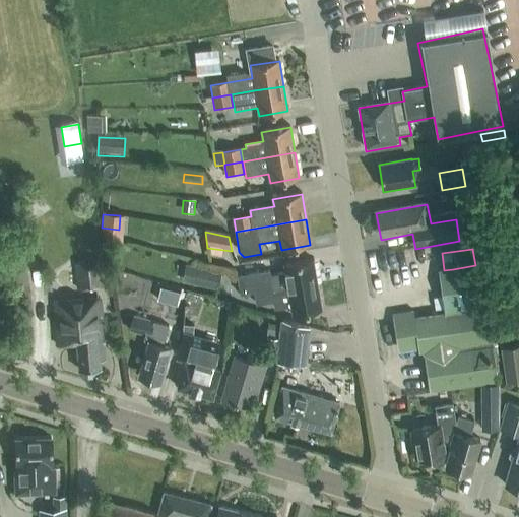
[(284,266),(285,274),(271,276),(270,271),(237,277),(241,297),(255,294),(271,291),(272,294),(317,286),(313,261),(284,266)]
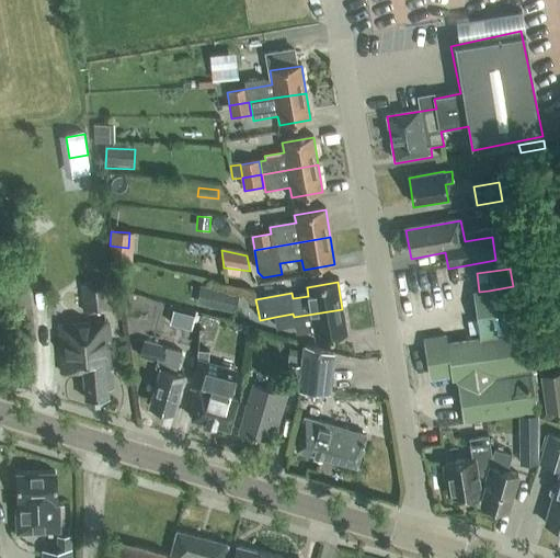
[(84,316),(111,314),(110,285),(83,287),(84,316)]
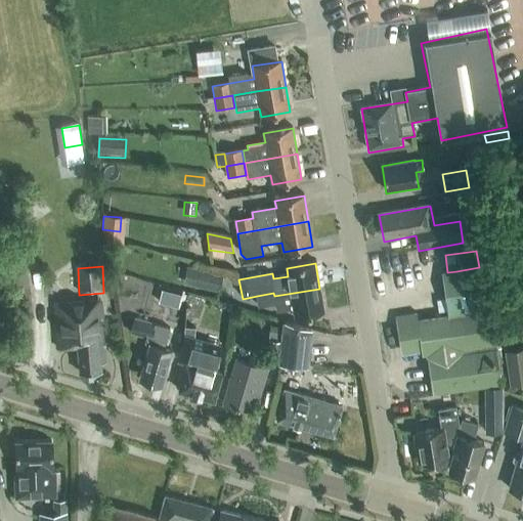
[(429,356),(435,395),(480,388),(484,410),(485,410),(506,408),(500,384),(504,384),(491,310),(486,311),(479,267),(456,271),(447,272),(443,273),(450,315),(417,321),(416,315),(395,319),(400,351),(422,347),(424,357),(429,356)]
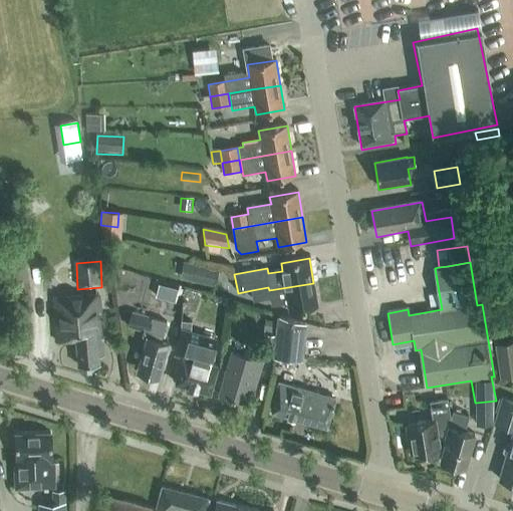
[(191,282),(212,287),(216,271),(195,265),(191,282)]
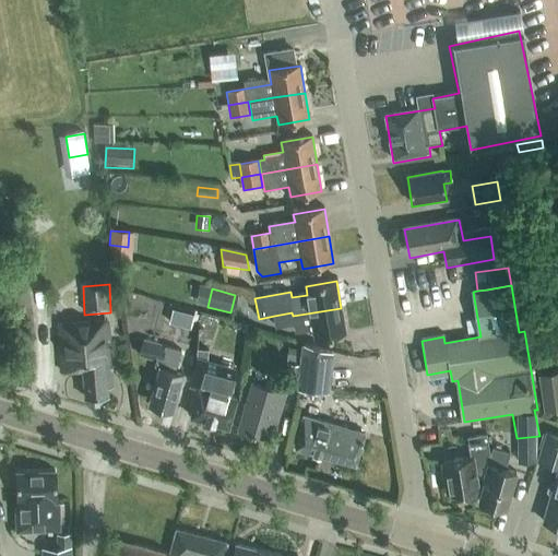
[(346,334),(341,308),(293,316),(292,312),(274,316),(276,329),(295,326),(296,334),(313,331),(315,340),(346,334)]
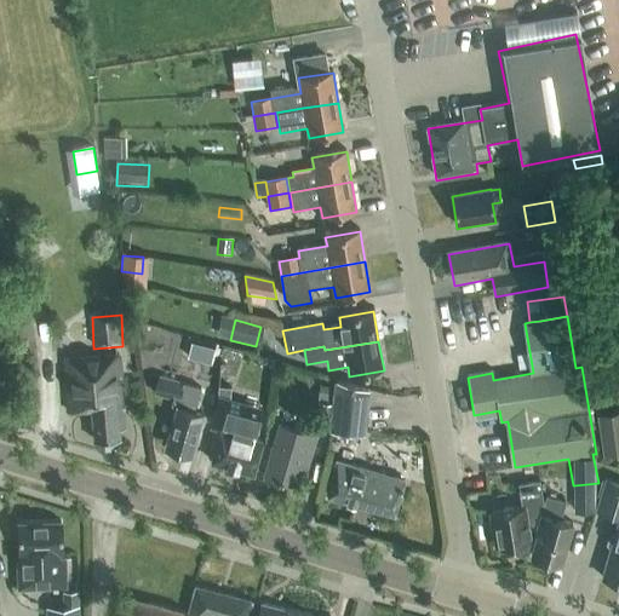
[(119,360),(63,363),(68,415),(91,414),(93,445),(119,443),(119,433),(125,432),(122,412),(121,412),(120,408),(124,408),(119,360)]
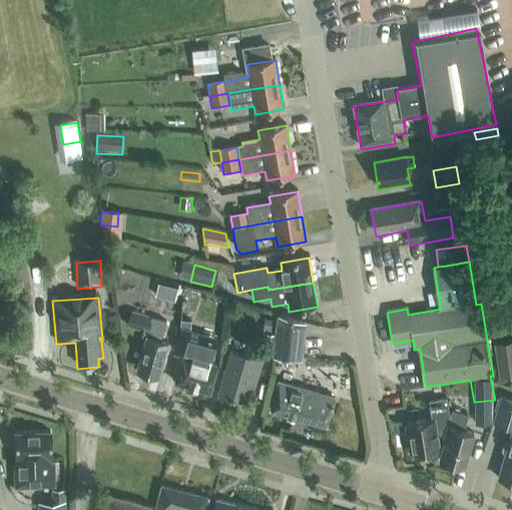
[(167,356),(170,345),(161,343),(166,323),(132,314),(128,327),(143,332),(141,338),(146,339),(136,373),(158,379),(164,357),(167,356)]
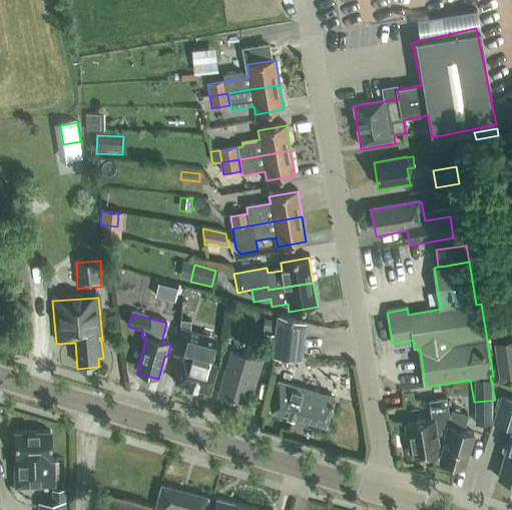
[(303,362),(307,325),(296,321),(280,316),(278,336),(276,357),(278,358),(277,359),(303,362)]
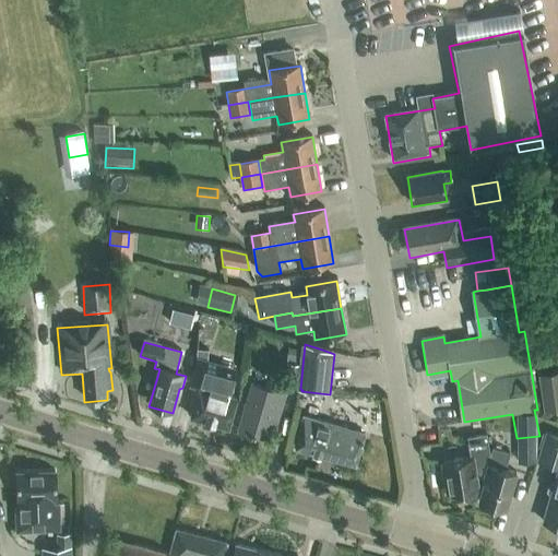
[(289,350),(288,365),(298,366),(303,366),(304,351),(289,350)]
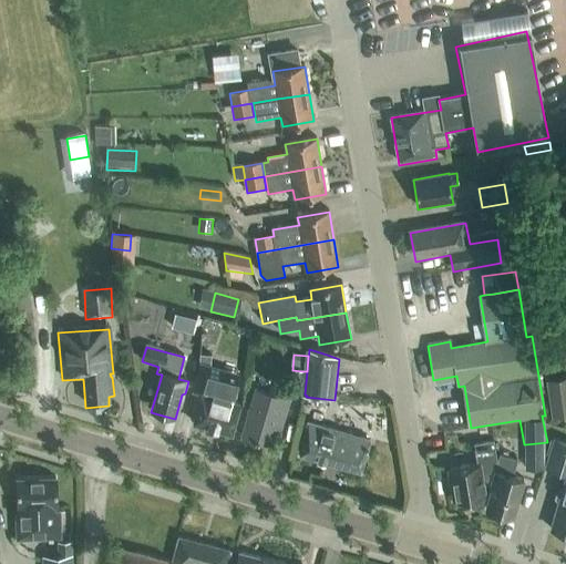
[(305,395),(307,371),(302,371),(292,370),(291,393),(305,395)]
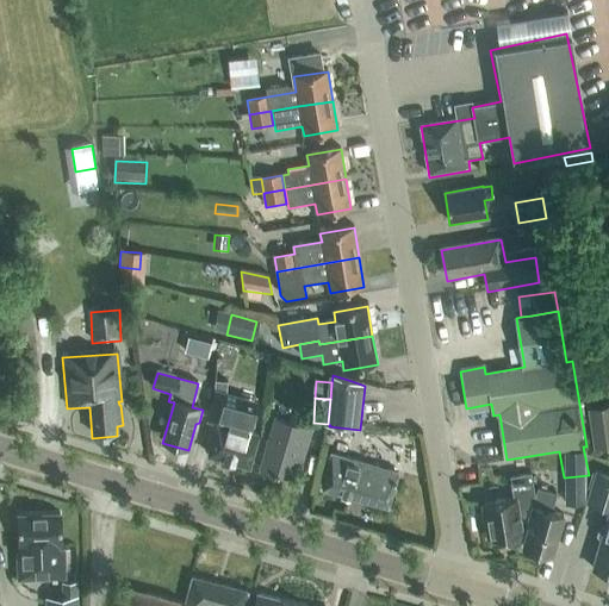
[(249,468),(259,436),(248,433),(254,411),(215,399),(207,420),(218,424),(209,456),(249,468)]
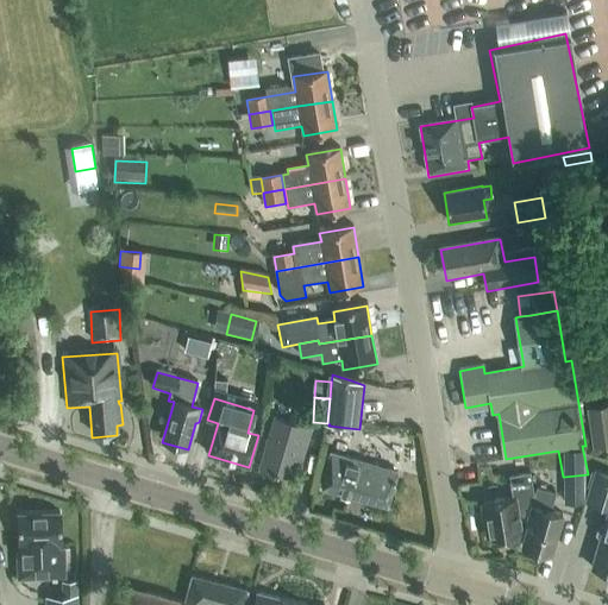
[(607,407),(588,410),(594,452),(607,448),(607,407)]
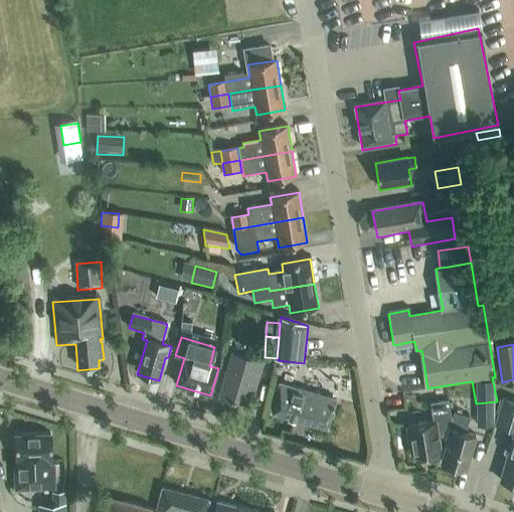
[(255,388),(263,362),(232,353),(219,397),(246,405),(251,387),(255,388)]
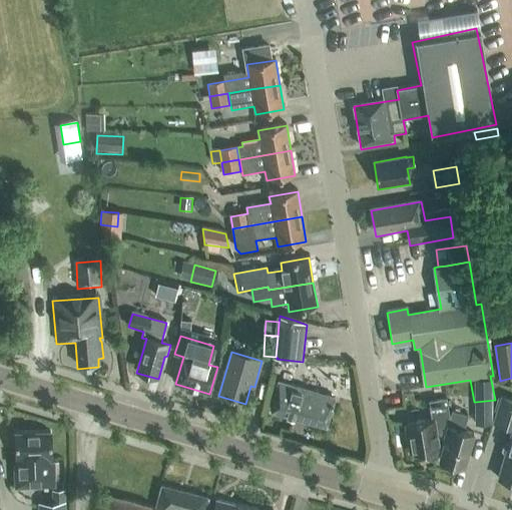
[(327,428),(335,399),(319,395),(320,390),(316,389),(319,380),(308,377),(304,390),(279,383),(271,411),(327,428)]
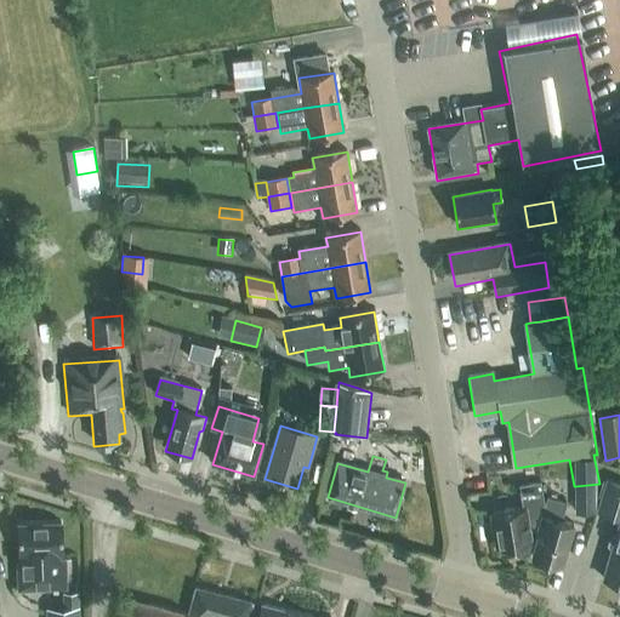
[(619,485),(608,483),(598,514),(619,520),(619,485)]
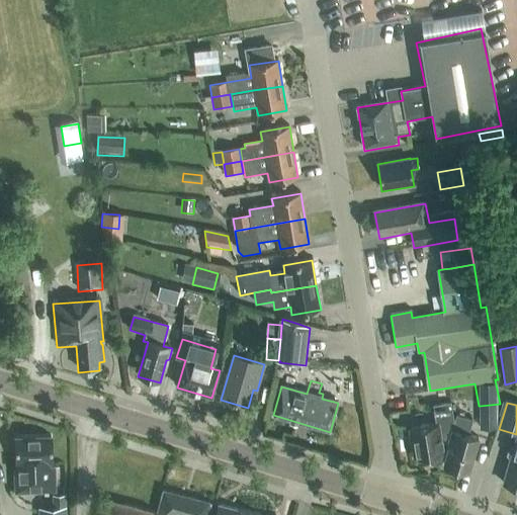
[(454,424),(455,421),(452,405),(435,408),(438,426),(412,431),(417,458),(440,465),(443,455),(442,451),(444,451),(446,445),(447,445),(453,424),(454,424)]
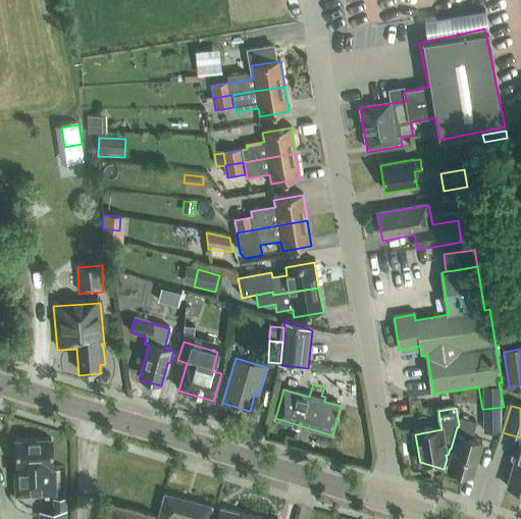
[(501,433),(501,411),(484,411),(484,433),(501,433)]
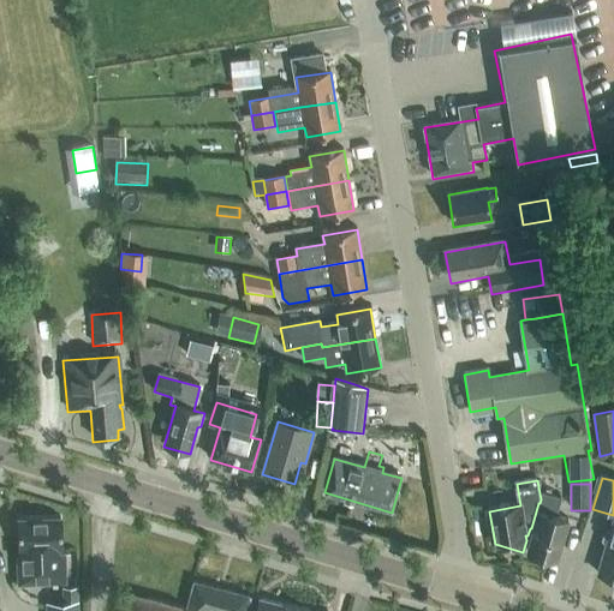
[(559,563),(571,522),(549,515),(550,510),(558,513),(561,499),(544,495),(537,517),(541,519),(530,555),(559,563)]
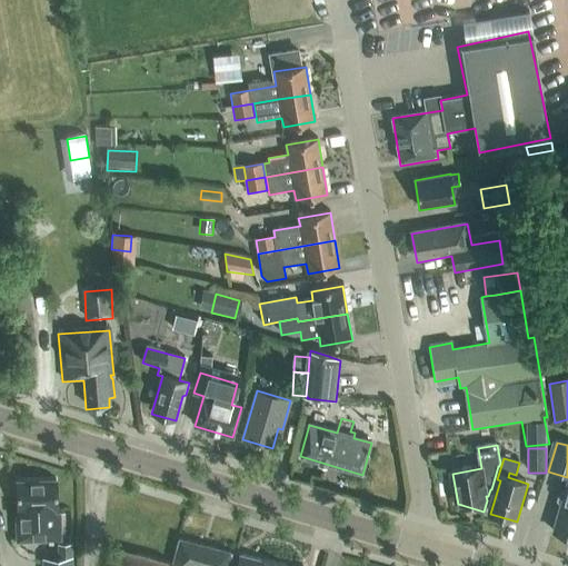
[(57,480),(17,482),(20,530),(40,529),(39,515),(58,514),(57,480)]
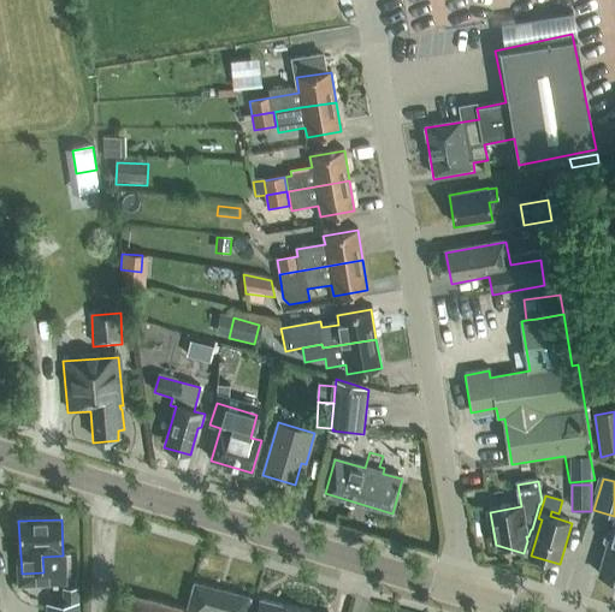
[(614,524),(611,533),(605,535),(603,541),(608,547),(599,576),(614,581),(614,524)]
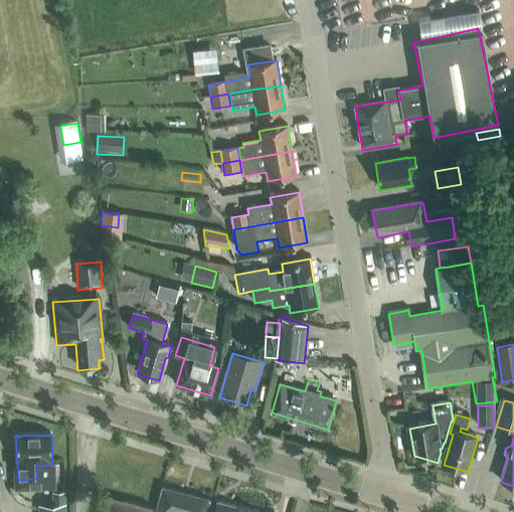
[(207,511),(210,502),(164,489),(158,511),(154,511),(107,498),(103,511),(207,511)]
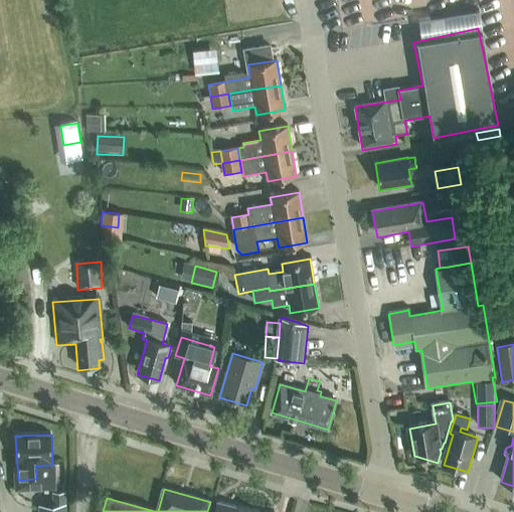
[(69,511),(68,496),(36,498),(36,511),(69,511)]
